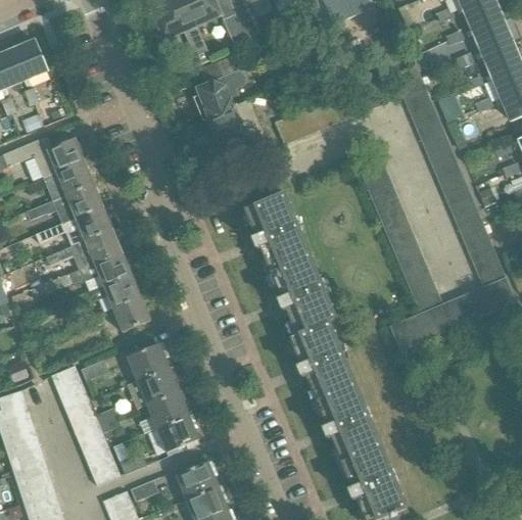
[(169,60),(175,74),(212,57),(198,25),(186,0),(157,0),(162,11),(155,14),(165,39),(184,31),(192,50),(169,60)]
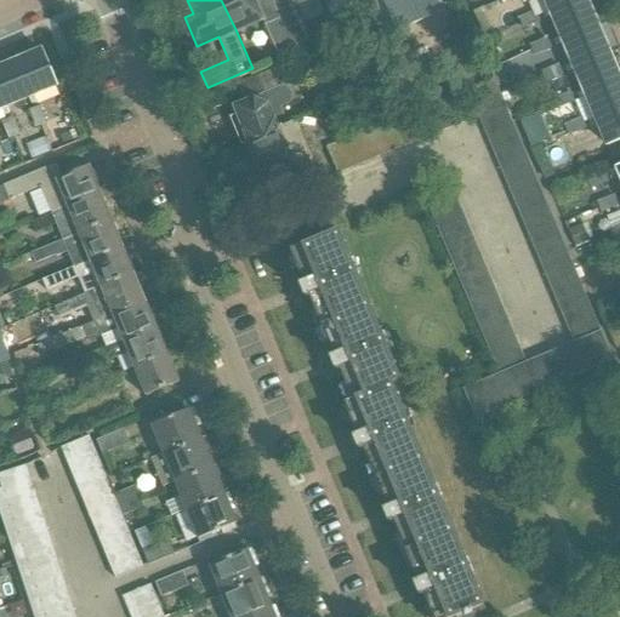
[(221,0),(235,29),(265,17),(256,0),(221,0)]
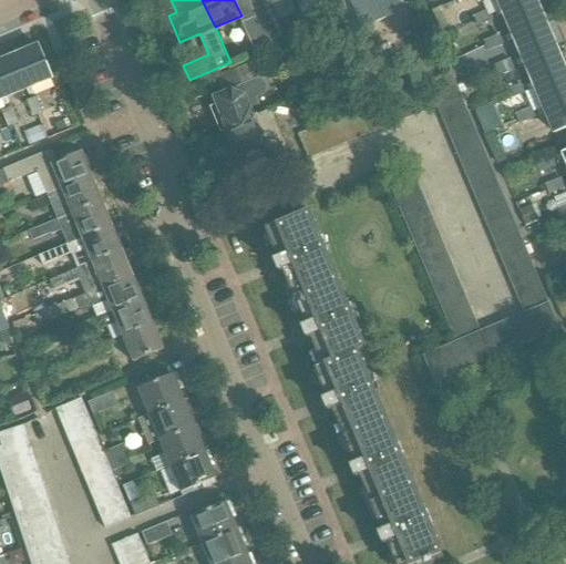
[(326,0),(331,12),(347,6),(343,0),(326,0)]
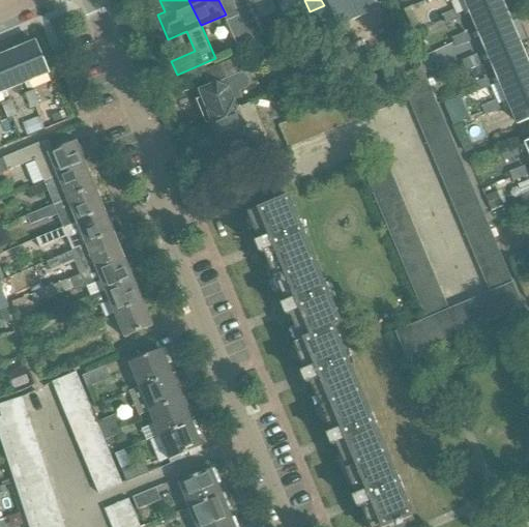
[(436,0),(437,2),(441,0),(465,0),(470,10),(493,0),(436,0)]
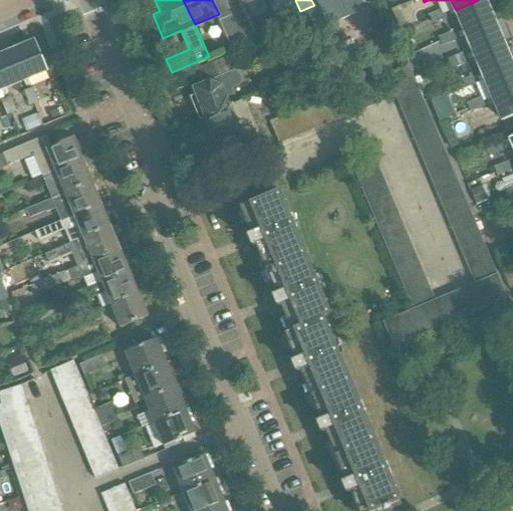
[(492,21),(483,0),(478,0),(456,10),(449,12),(451,17),(457,14),(465,32),(492,21)]
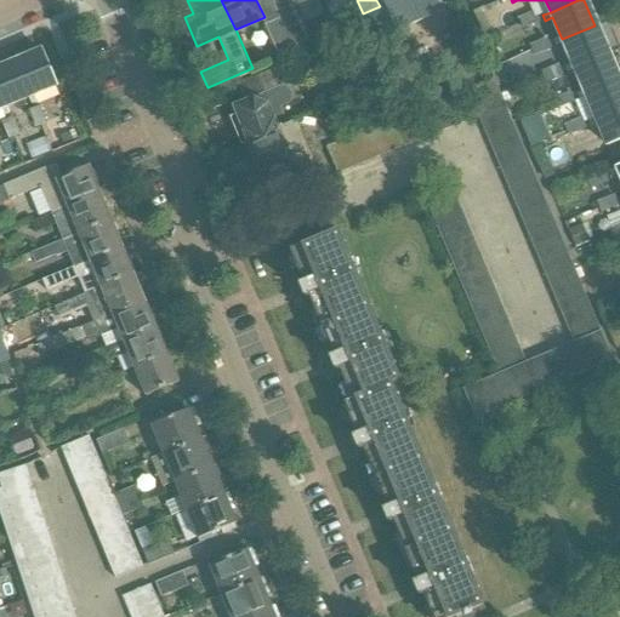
[(282,17),(293,44),(294,45),(308,38),(296,11),(282,17)]
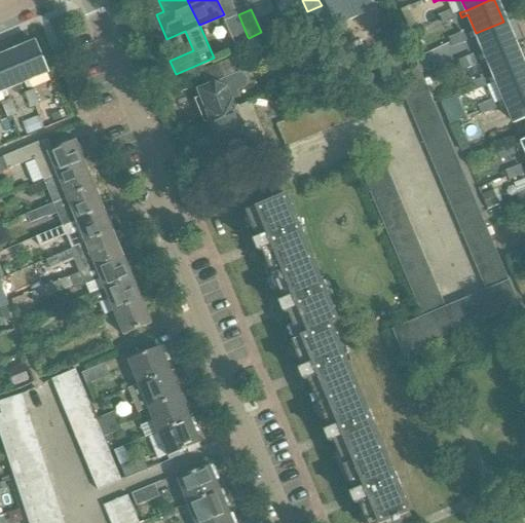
[(458,19),(454,9),(440,15),(444,25),(458,19)]
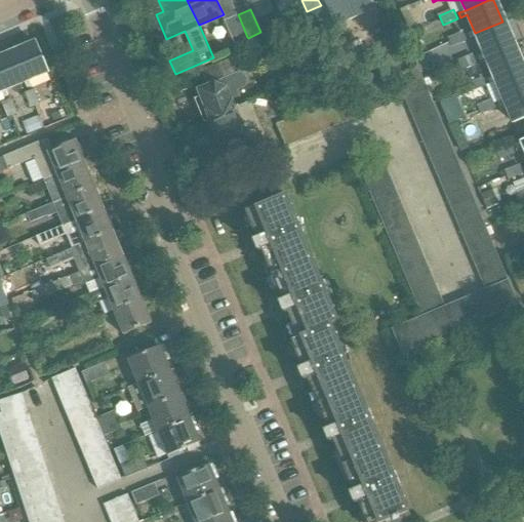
[(247,37),(238,14),(226,21),(236,43),(248,38),(247,37)]
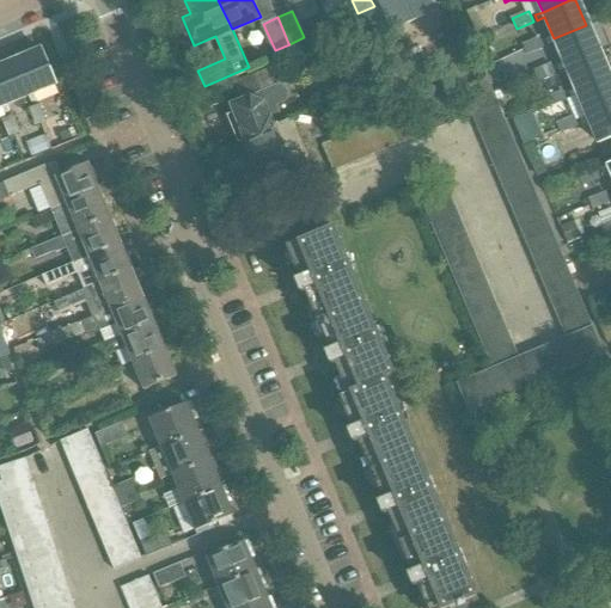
[(486,20),(475,24),(480,36),(489,32),(486,20)]
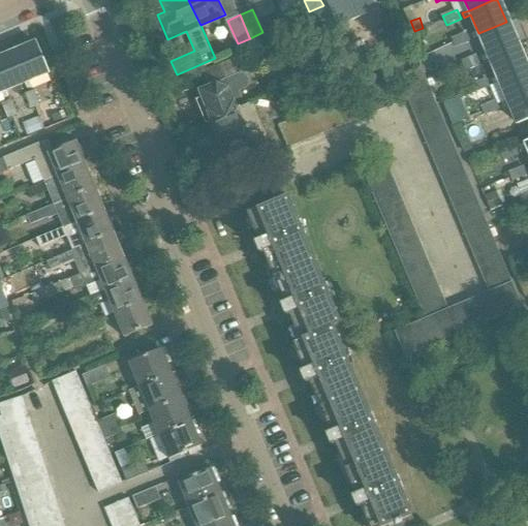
[(516,44),(506,22),(478,33),(472,36),(474,40),(480,37),(489,57),(516,44)]
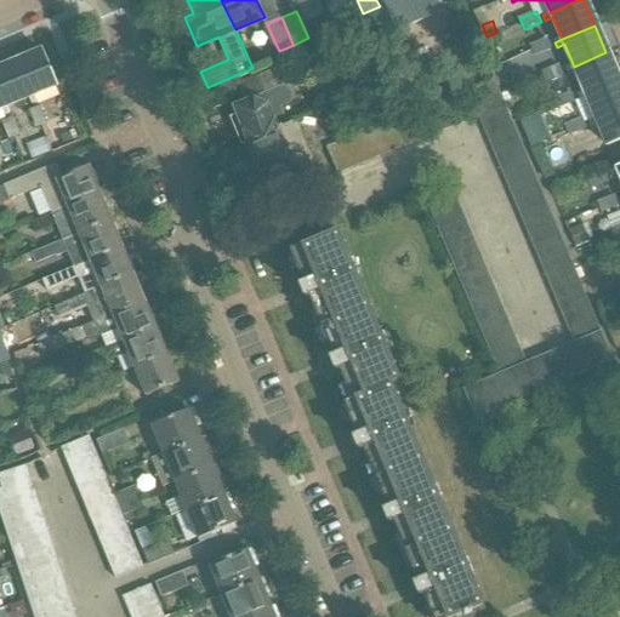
[(553,50),(549,38),(530,46),(535,57),(553,50)]
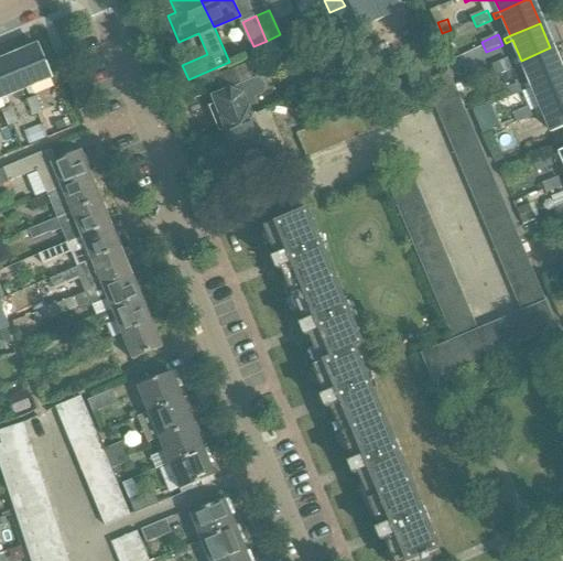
[(12,53),(25,84),(28,90),(33,89),(30,82),(50,74),(36,43),(12,53)]
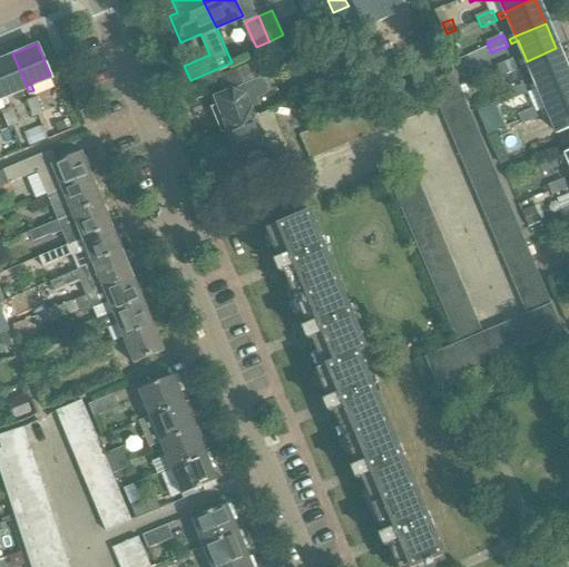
[(567,74),(556,48),(527,61),(519,64),(521,69),(528,66),(537,86),(567,74)]
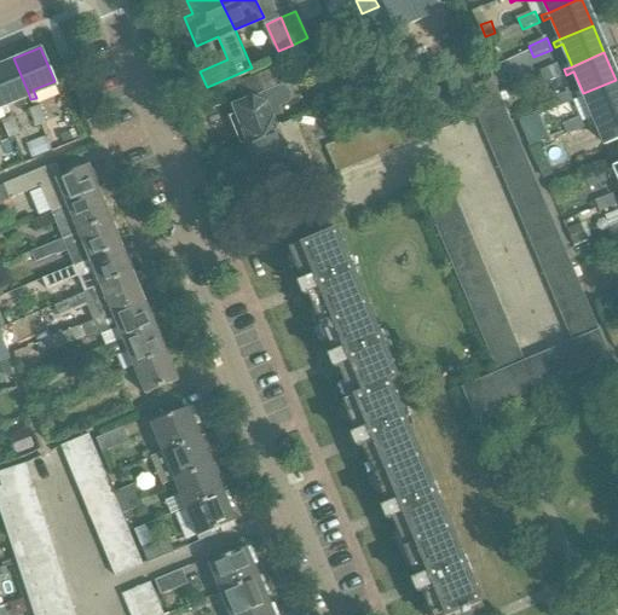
[(13,58),(0,64),(0,102),(0,103),(4,111),(9,109),(6,102),(28,92),(13,58)]
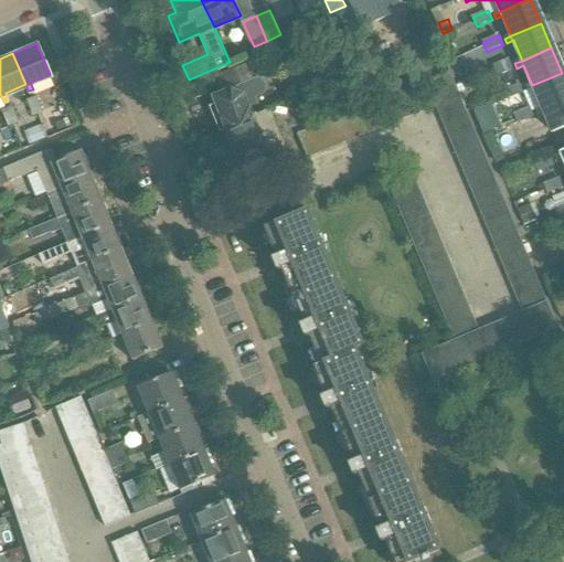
[(216,126),(258,112),(252,97),(264,92),(265,87),(263,80),(256,77),(254,78),(251,71),(268,64),(264,54),(213,74),(220,91),(210,94),(214,105),(209,106),(216,126)]
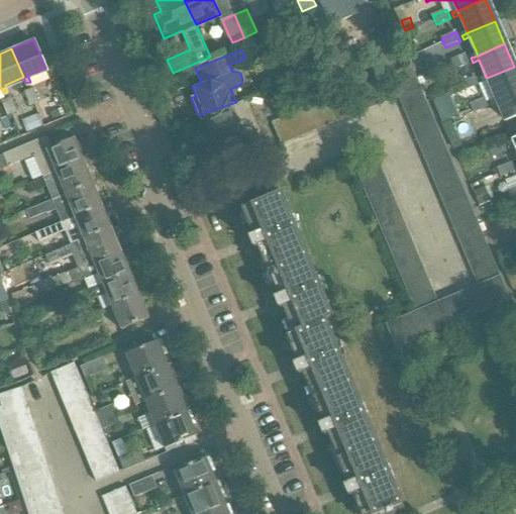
[(470,64),(466,55),(451,61),(455,70),(470,64)]
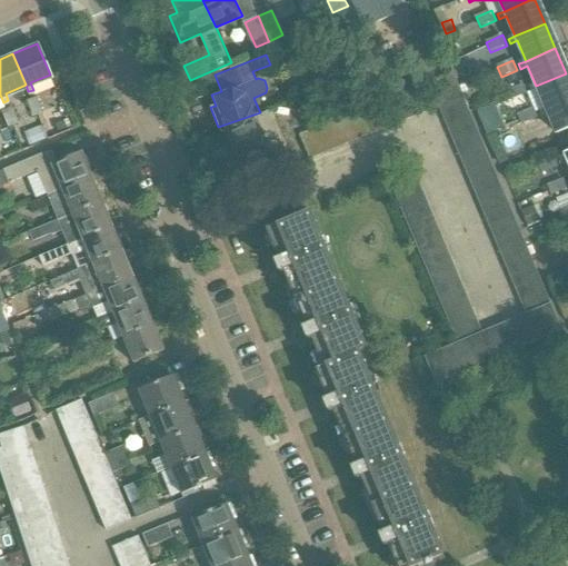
[(421,82),(431,107),(439,103),(446,119),(470,109),(454,69),(421,82)]
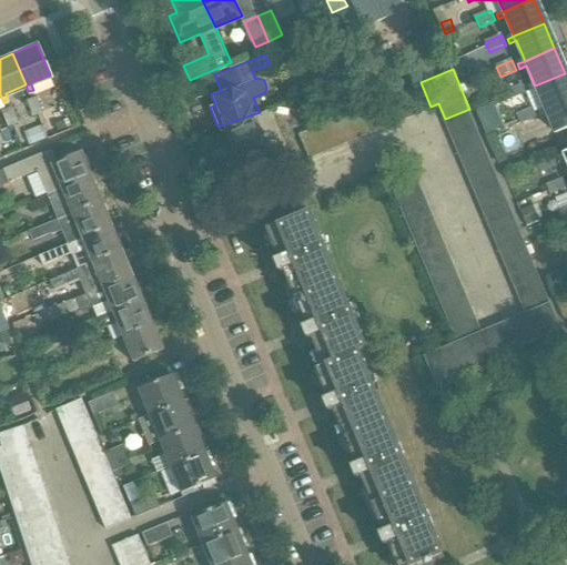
[(566,78),(565,73),(535,86),(528,89),(530,93),(537,90),(546,111),(566,101),(566,78)]
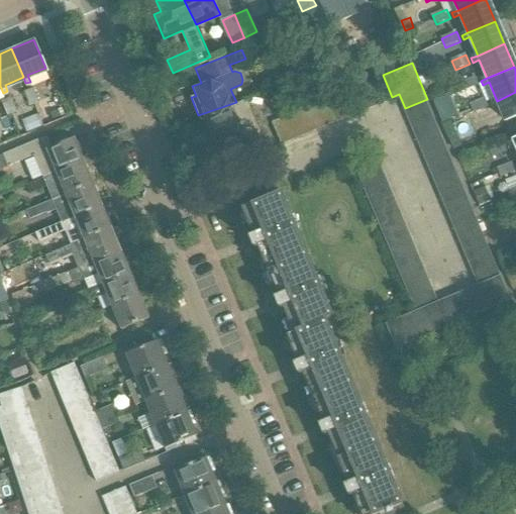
[(372,79),(381,102),(392,97),(383,75),(372,79)]
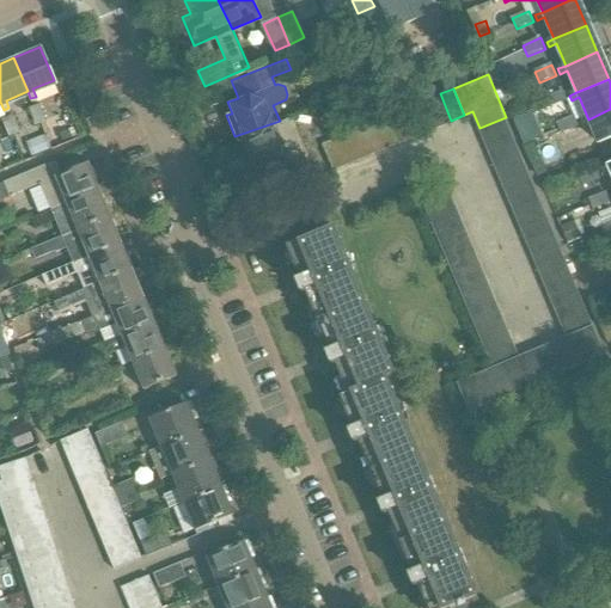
[(568,103),(563,91),(545,99),(550,110),(568,103)]
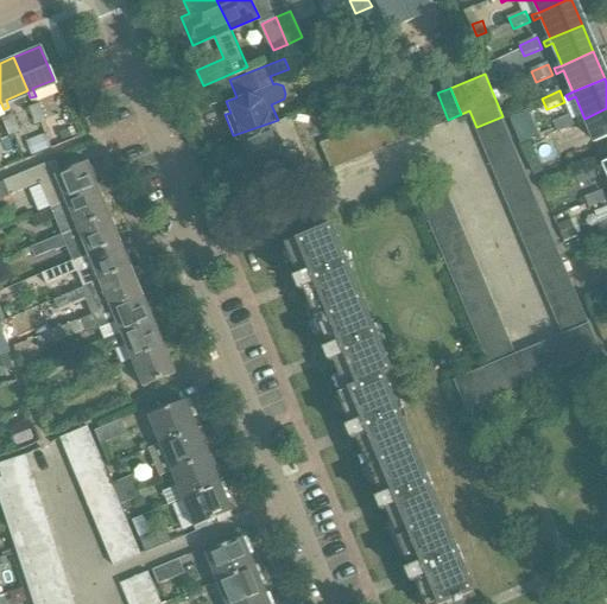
[(424,99),(435,125),(448,120),(437,93),(424,99)]
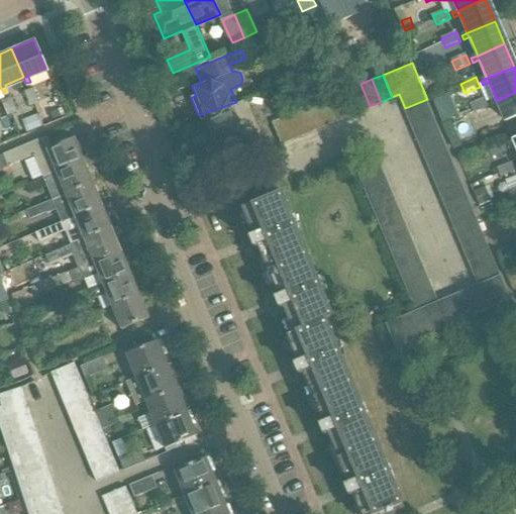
[(349,88),(359,111),(370,106),(360,84),(349,88)]
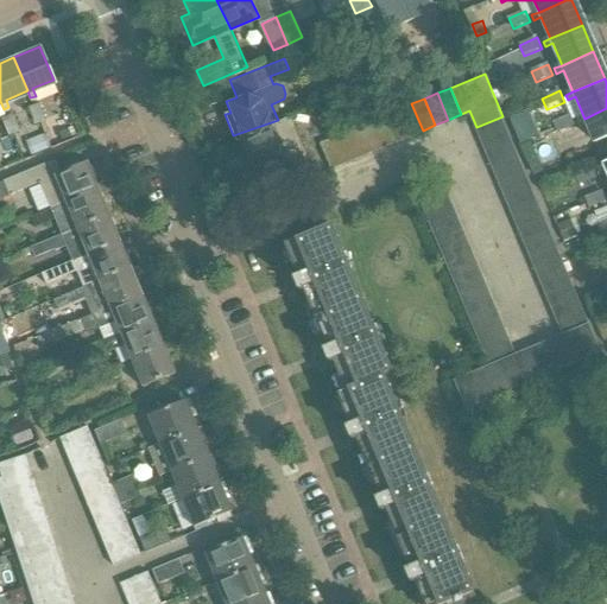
[(33,121),(45,118),(38,100),(26,105),(33,121)]
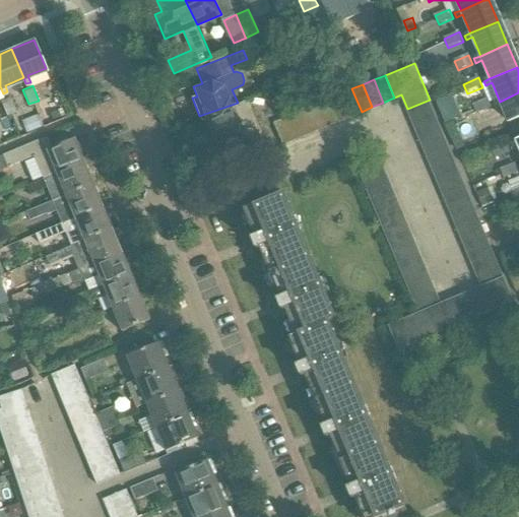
[(340,93),(350,116),(362,112),(351,88),(340,93)]
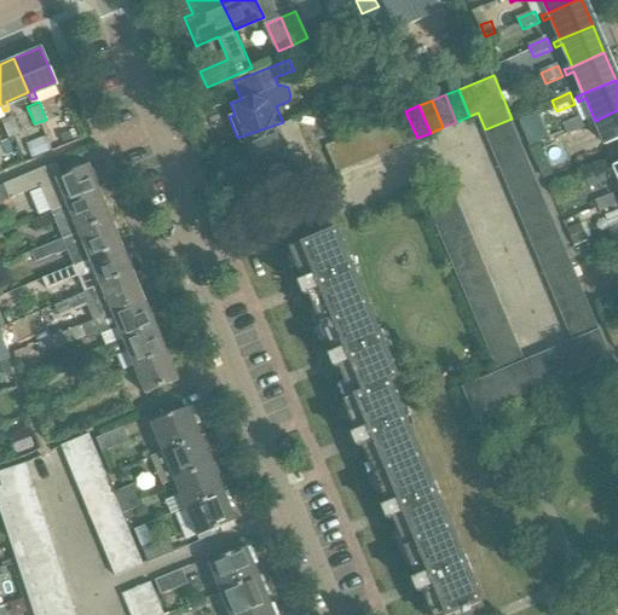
[(617,110),(595,121),(587,123),(589,129),(596,126),(606,148),(617,143),(617,110)]
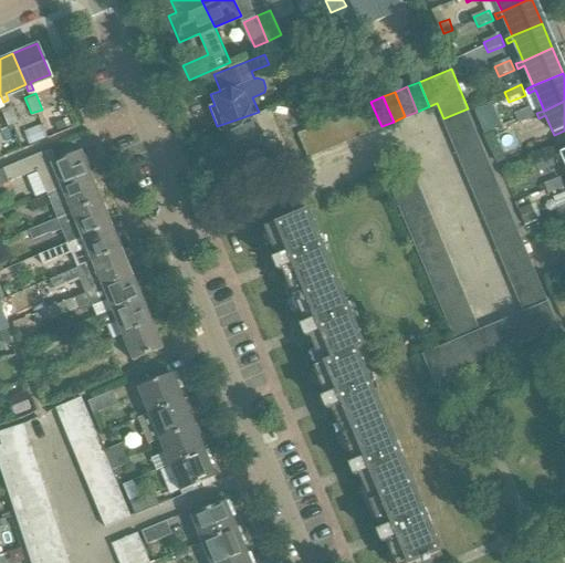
[(359,106),(369,131),(382,126),(370,102),(359,106)]
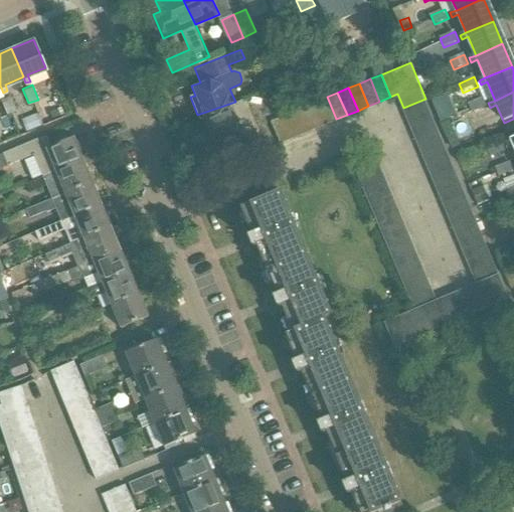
[(0,98),(6,113),(15,109),(9,95),(0,98)]
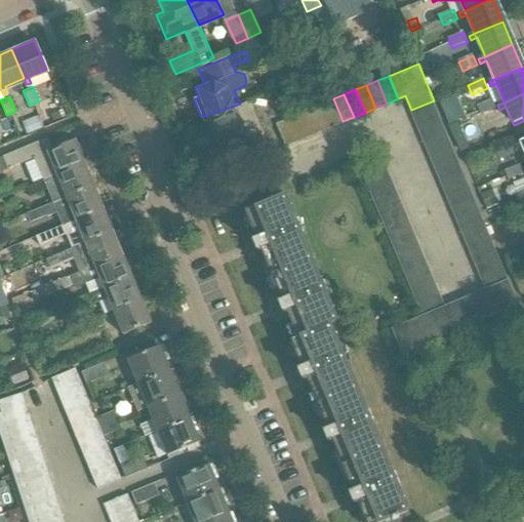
[(322,103),(331,126),(343,121),(333,98),(322,103)]
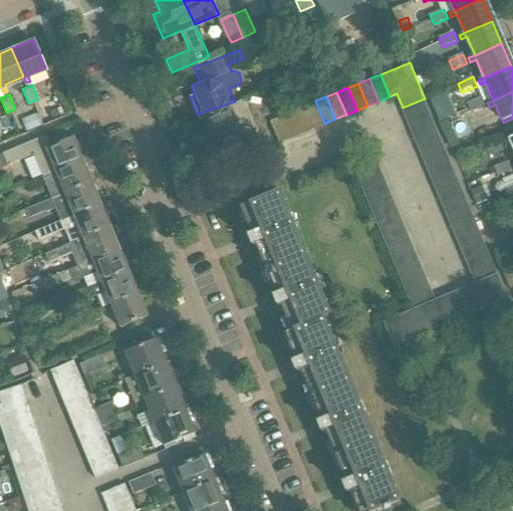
[(425,98),(403,107),(407,118),(429,109),(425,98)]
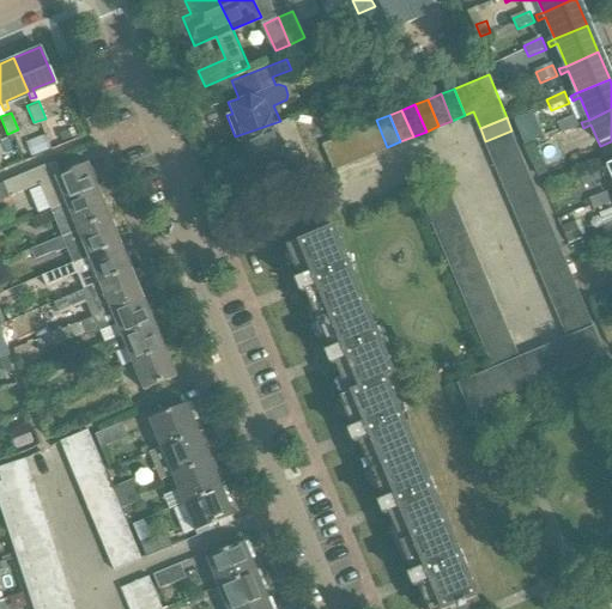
[(580,129),(575,119),(558,126),(563,136),(580,129)]
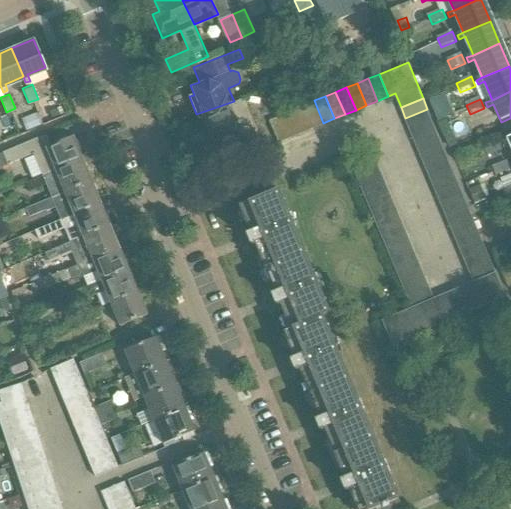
[(234,101),(196,114),(197,115),(201,114),(213,144),(219,141),(222,148),(253,136),(238,100),(234,101)]
